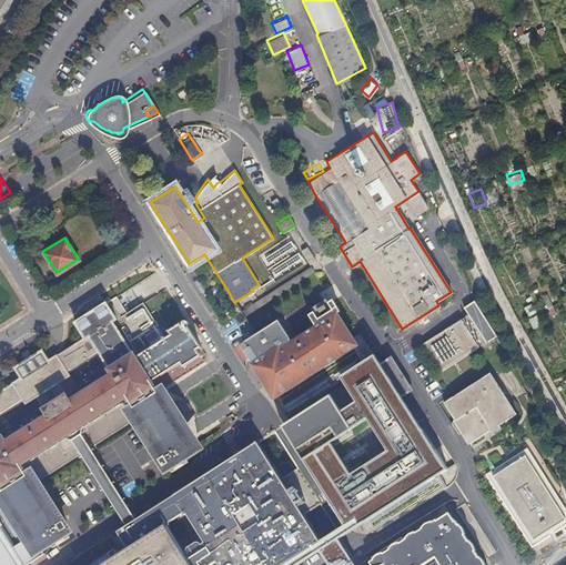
[(286,239),(265,253),(273,264),(268,268),(272,273),(299,254),(286,239)]
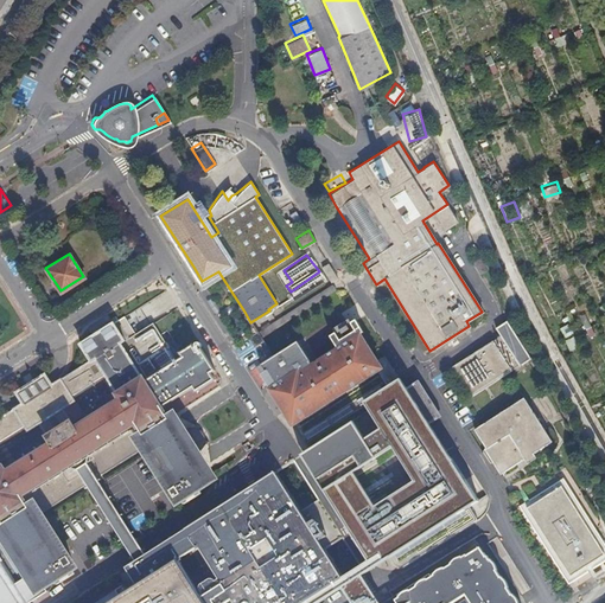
[(328,262),(320,267),(330,281),(337,277),(328,262)]
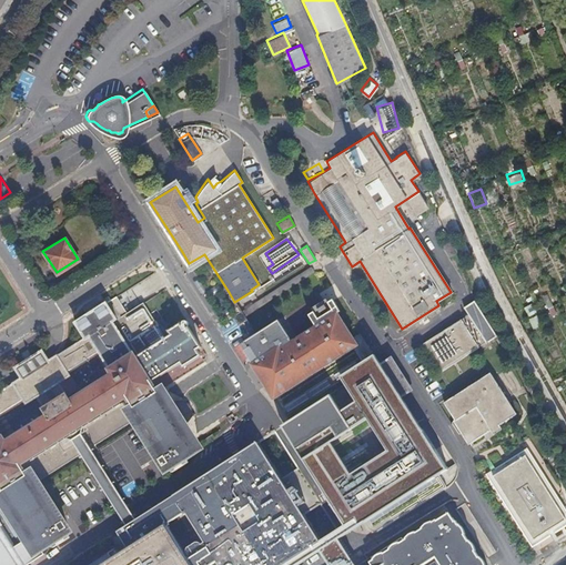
[(240,310),(243,315),(313,271),(310,265),(240,310)]
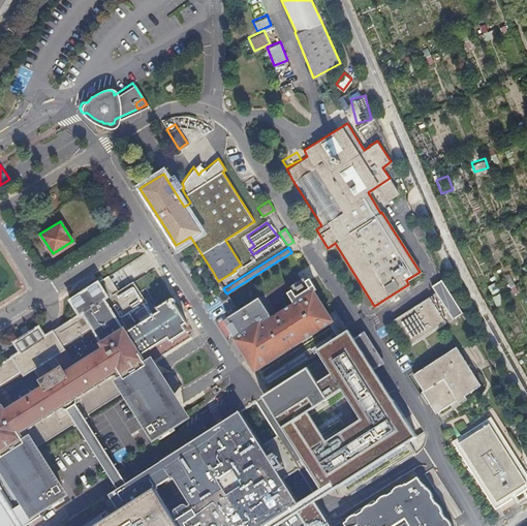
[(20,349),(18,350),(10,356),(11,358),(0,364),(0,451),(2,455),(0,457),(0,461),(1,462),(0,463),(0,525),(21,525),(40,514),(35,506),(49,497),(56,493),(52,487),(55,485),(32,449),(75,421),(84,415),(127,388),(150,424),(153,423),(156,428),(178,415),(174,409),(177,408),(168,395),(175,391),(177,388),(178,385),(178,382),(178,379),(177,378),(176,375),(174,373),(172,372),(169,371),(166,371),(164,371),(162,371),(156,375),(148,362),(189,335),(182,323),(186,321),(175,303),(169,305),(166,299),(156,305),(150,295),(144,298),(132,280),(118,289),(107,274),(68,299),(79,314),(53,331),(52,329),(44,333),(42,335),(43,336),(20,350),(20,349)]
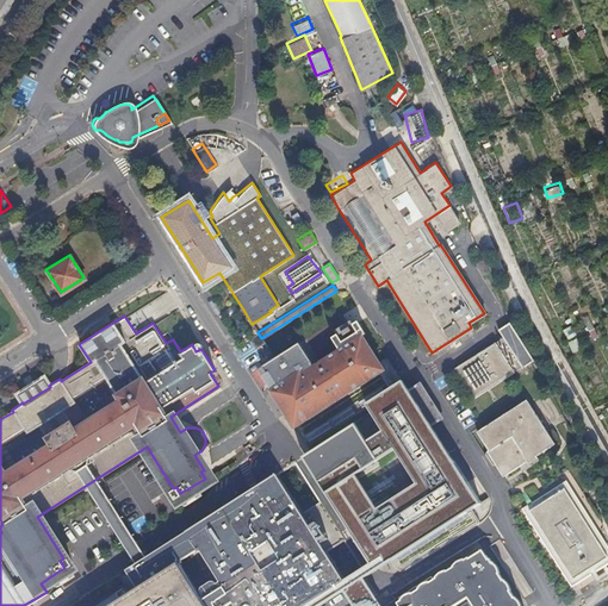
[(270,389),(292,425),(385,370),(363,333),(365,332),(357,319),(352,323),(357,330),(341,341),(336,332),(330,336),(337,348),(311,364),(298,342),(260,366),(265,372),(266,372),(275,386),(270,389)]
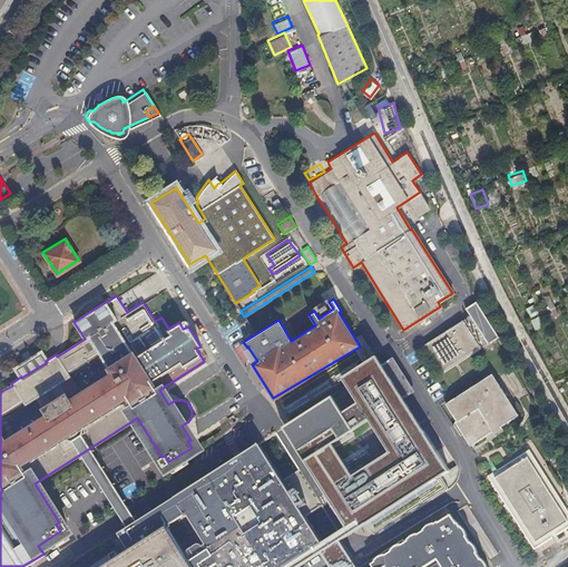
[(423,344),(441,373),(497,336),(475,301),(463,308),(468,315),(423,344)]
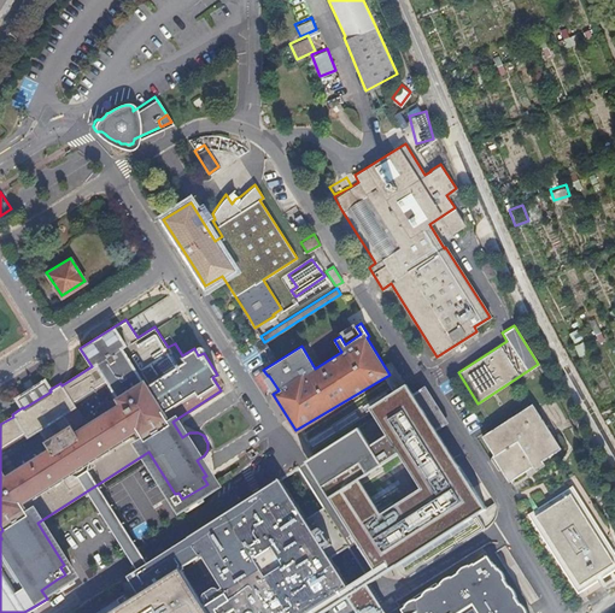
[(568,330),(573,340),(580,337),(577,326),(568,330)]
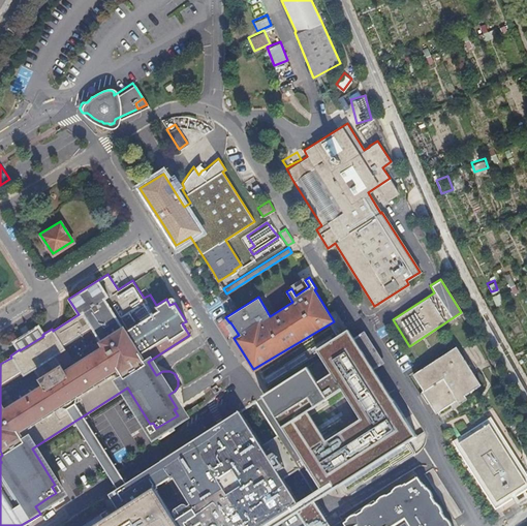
[(499,290),(491,294),(495,304),(503,300),(499,290)]
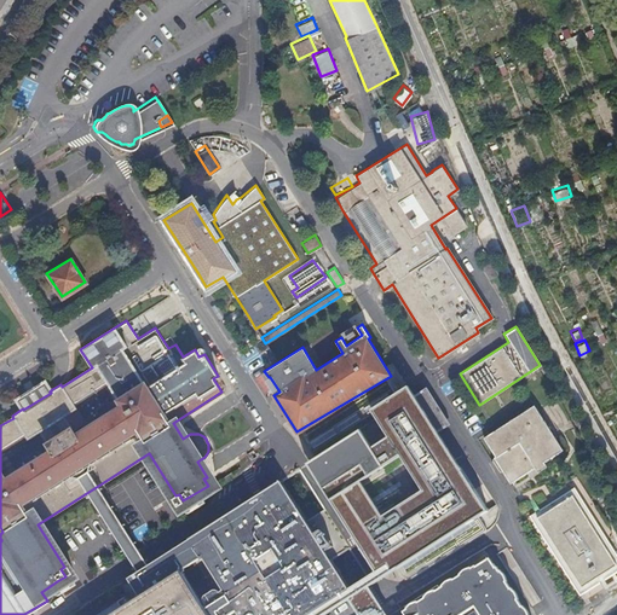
[(17,405),(21,410),(23,408),(23,410),(51,393),(50,392),(52,389),(48,384),(45,378),(13,399),(17,405)]
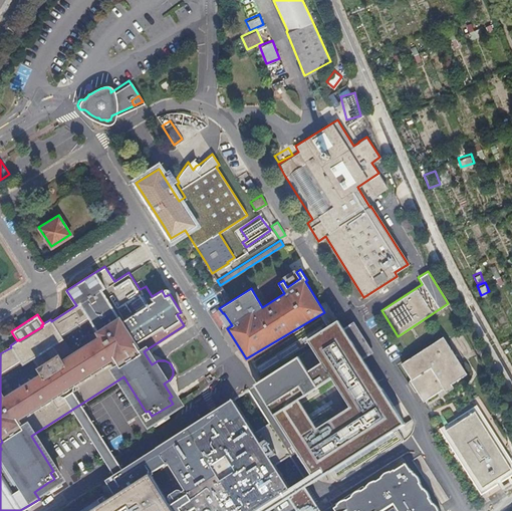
[(312,475),(320,470),(325,475),(407,427),(397,411),(338,321),(307,340),(322,364),(308,372),(298,356),(253,386),(312,475)]
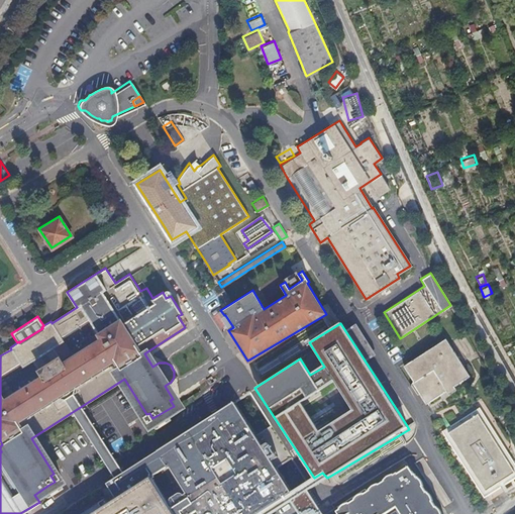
[(410,376),(416,386),(426,400),(442,390),(444,394),(454,387),(452,384),(469,374),(445,336),(402,364),(410,376)]
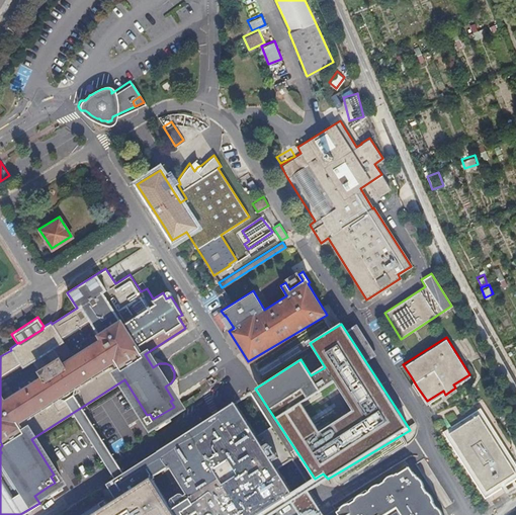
[(271,460),(263,448),(233,402),(122,473),(114,478),(105,484),(115,498),(88,514),(255,514),(276,502),(291,492),(271,460)]
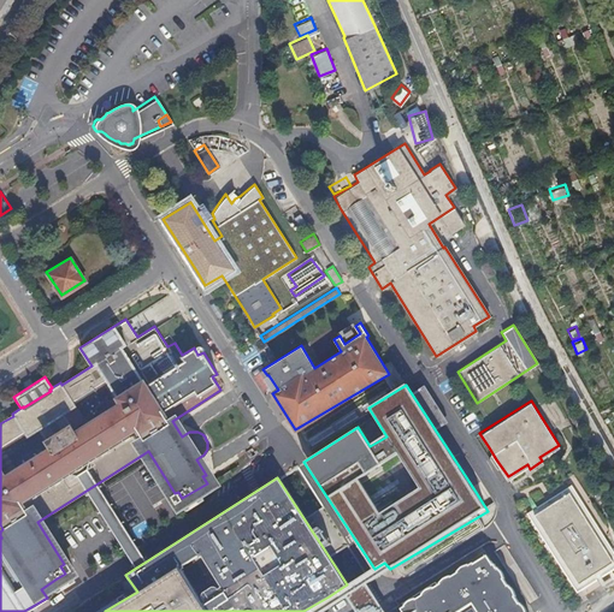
[(572,581),(577,588),(613,564),(613,557),(570,482),(524,510),(567,584),(572,581)]
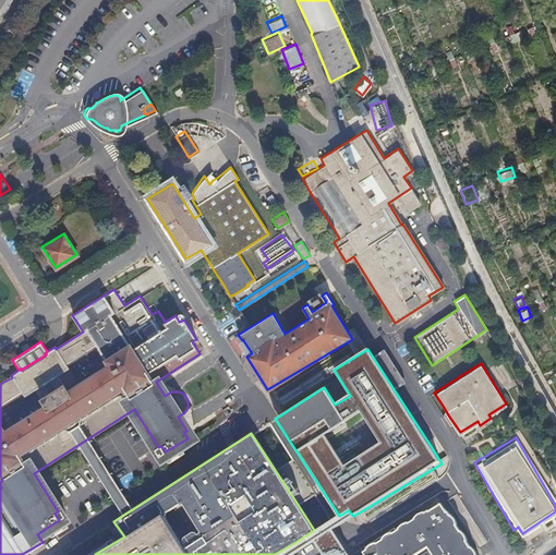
[(88,438),(80,444),(95,468),(123,515),(132,509),(88,438)]
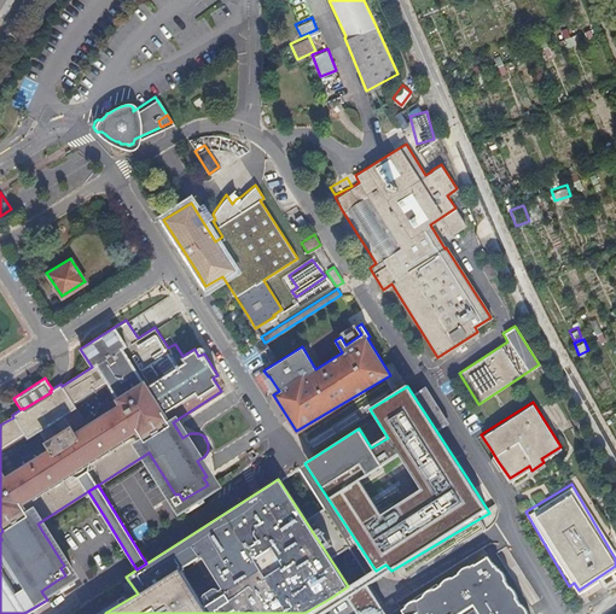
[(314,534),(324,549),(332,544),(323,530),(314,534)]
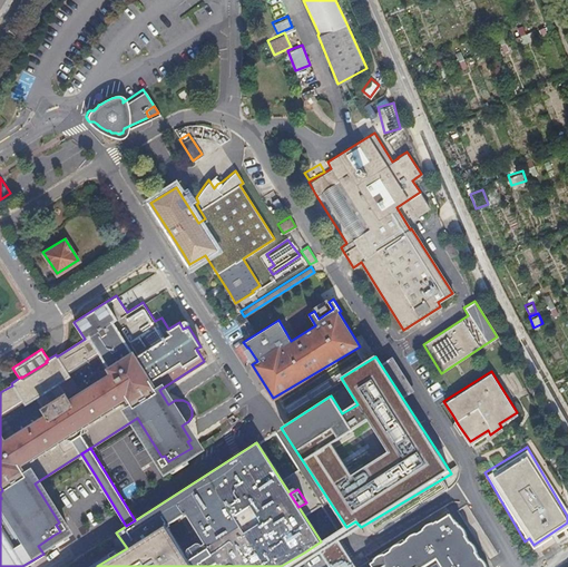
[(486,566),(451,512),(404,541),(403,538),(369,559),(373,566),(369,566),(368,565),(363,566),(355,566),(339,538),(320,550),(330,566),(486,566)]
